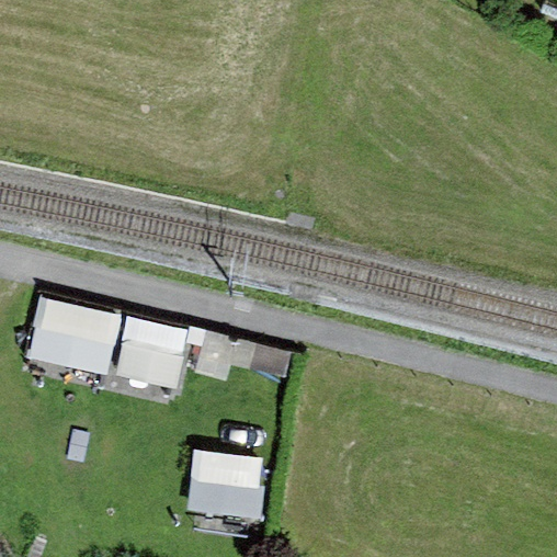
[(120,315),(42,296),(29,353),(106,372),(120,315)]
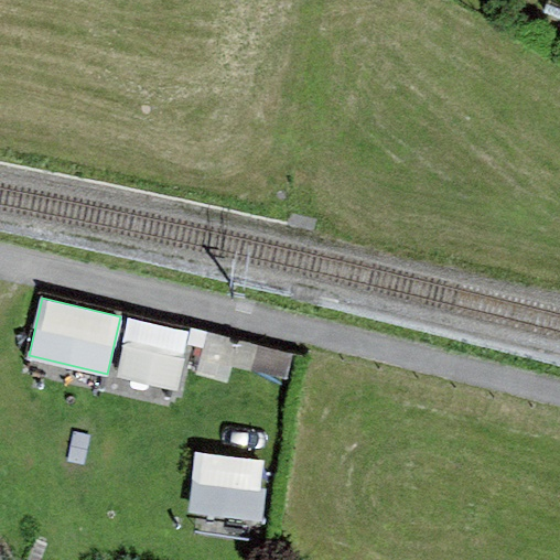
[(189,332),(129,319),(116,376),(176,389),(189,332)]
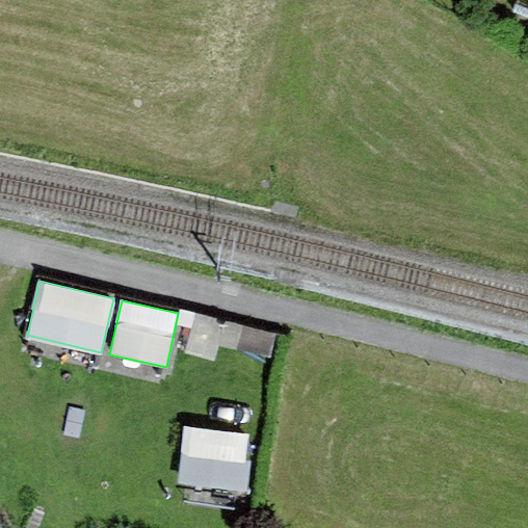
[(191,311),(182,352),(209,359),(212,344),(268,358),(274,331),(191,311)]
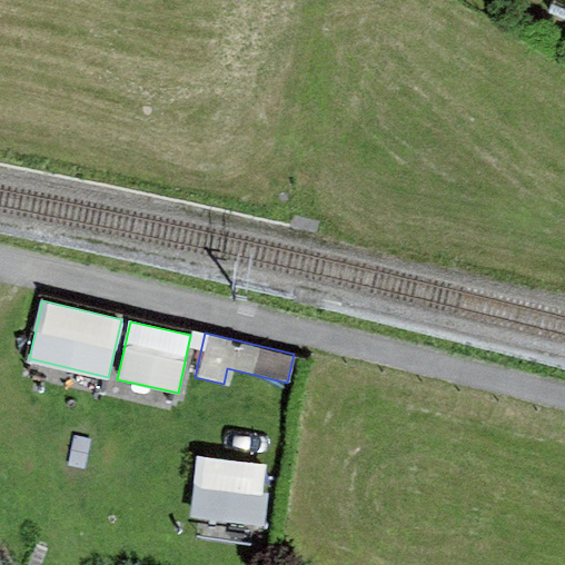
[(248,430),(225,428),(220,471),(245,473),(245,481),(271,483),(277,422),(249,419),(248,430)]
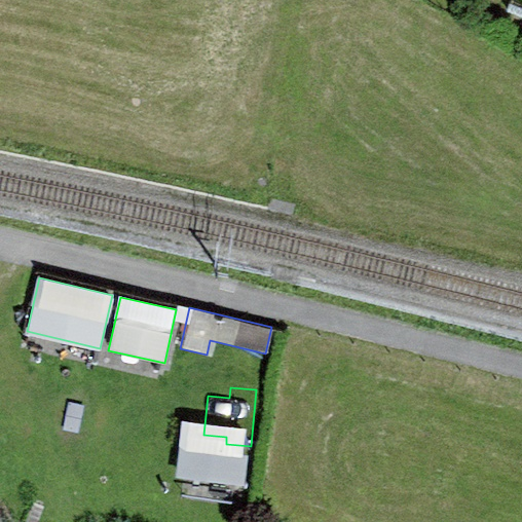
[(243,457),(181,449),(177,477),(238,486),(243,457)]
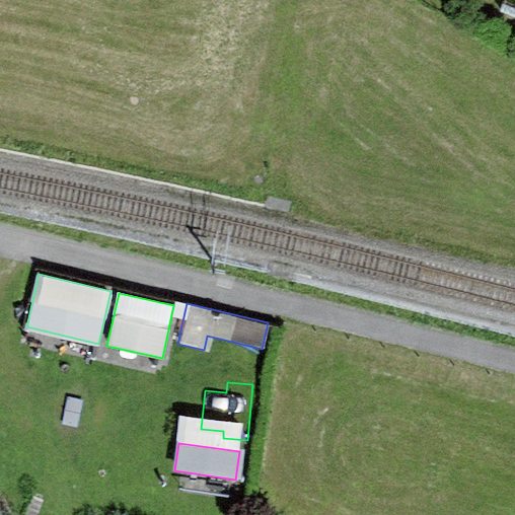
All buildings are outlined.
